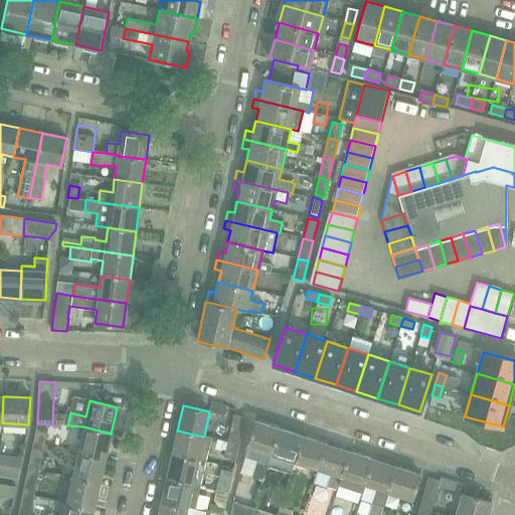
[(233,414),(229,435),(227,442),(239,445),(245,417),(233,414)]
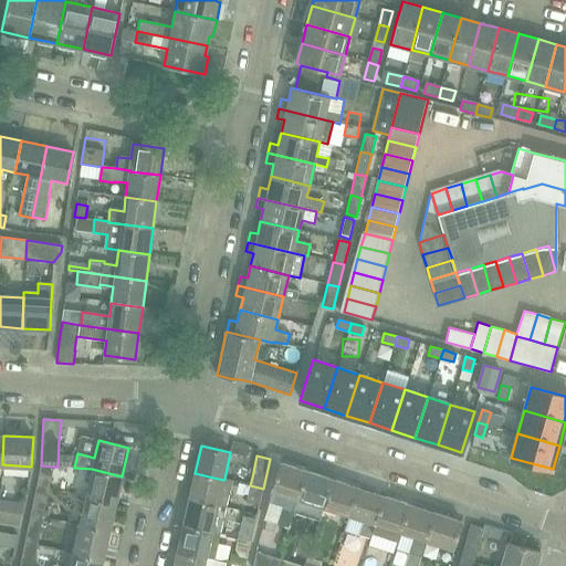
[(307,471),(281,462),(271,491),(268,503),(282,509),(276,524),(278,524),(289,527),(294,512),(307,471)]
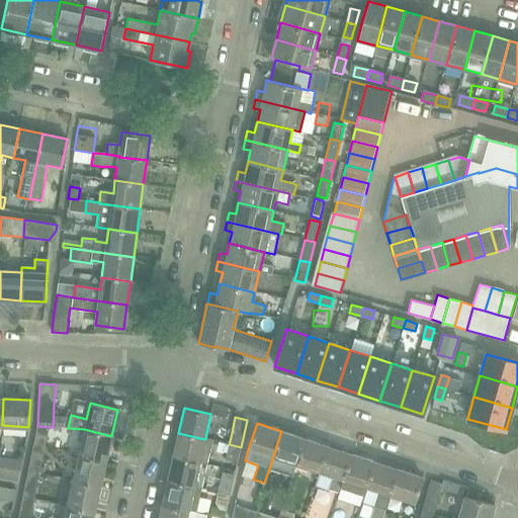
[(50,427),(37,426),(37,428),(34,444),(45,447),(50,427)]
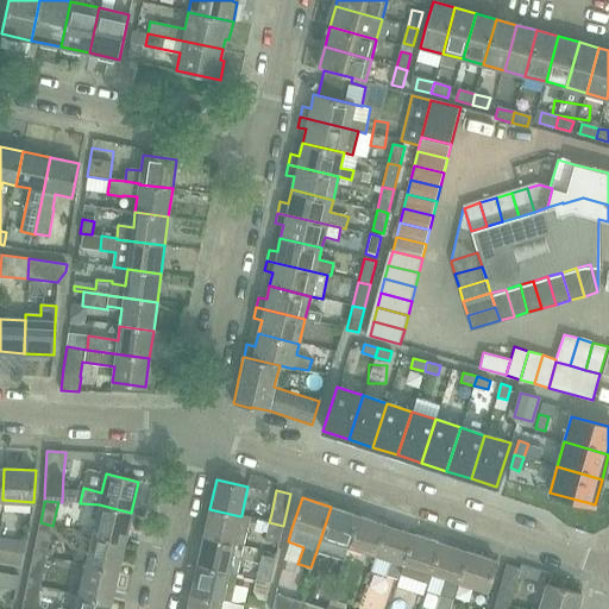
[(131,513),(99,504),(92,534),(125,542),(131,513)]
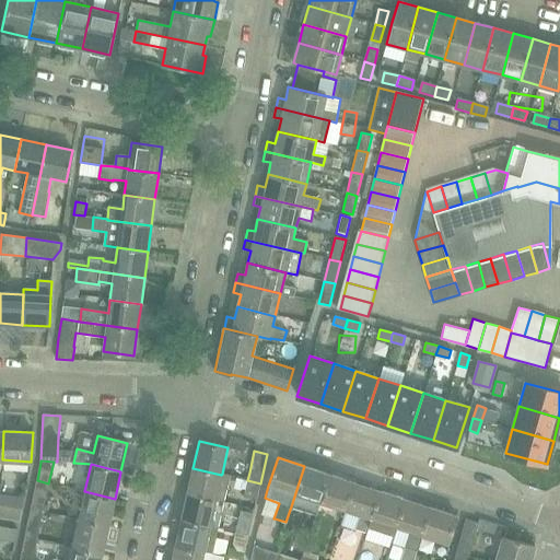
[(329,475),(304,466),(291,506),(316,515),(321,502),(329,475)]
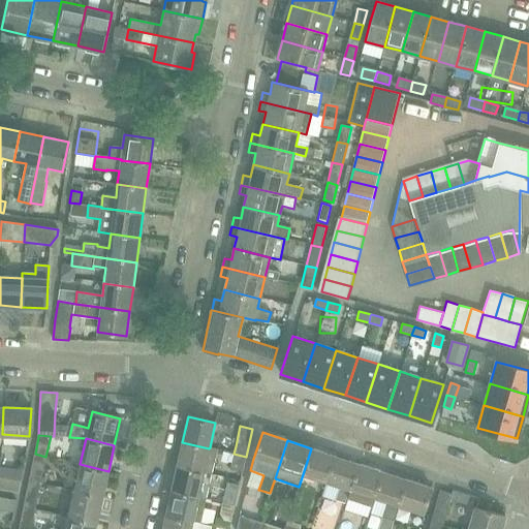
[(209,448),(182,442),(177,466),(212,474),(217,449),(210,447),(209,448)]
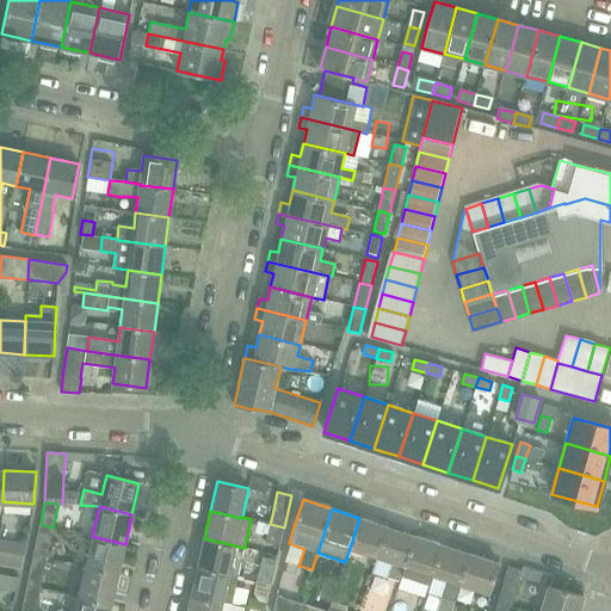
[(387,526),(359,518),(350,548),(377,557),(387,526)]
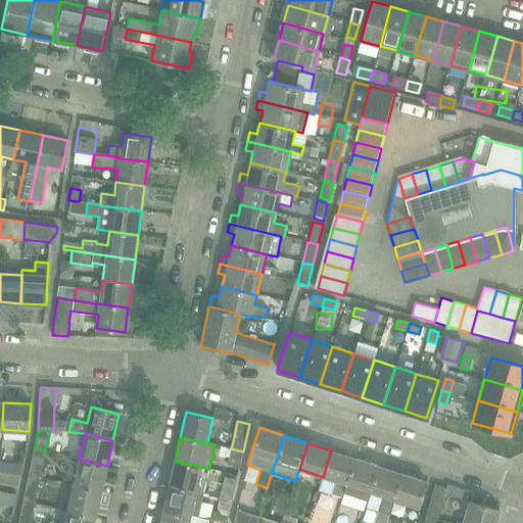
[(45,452),(35,448),(29,475),(40,478),(45,452)]
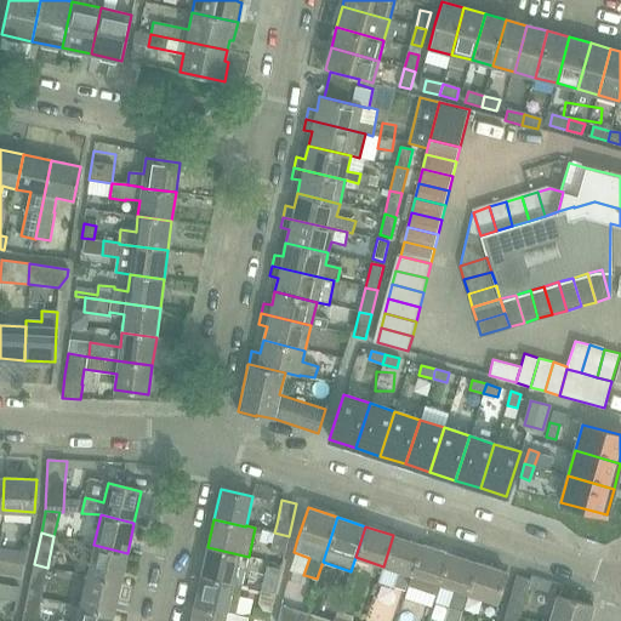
[(289,536),(274,533),(269,551),(284,554),(289,536)]
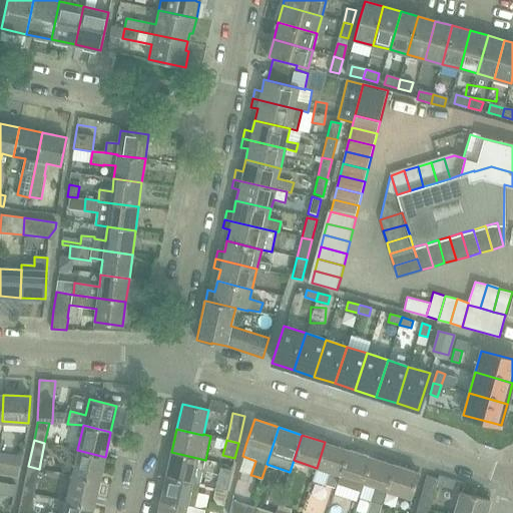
[(317,468),(312,480),(336,488),(338,483),(349,450),(348,450),(325,442),(317,468)]
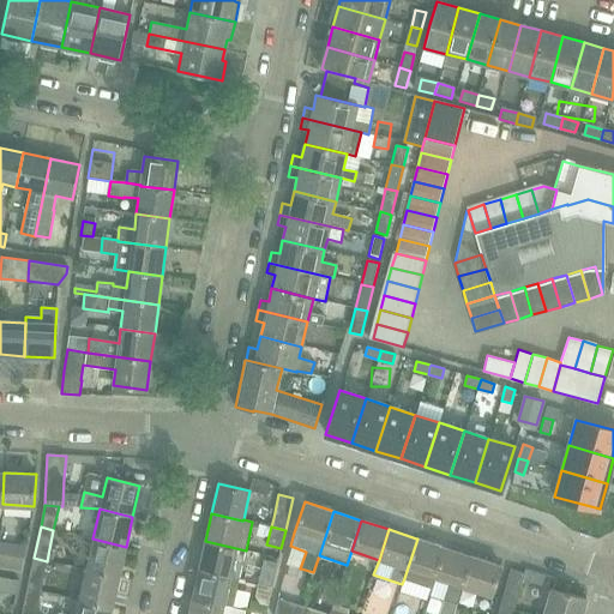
[(126,547),(92,539),(85,570),(119,577),(126,547)]
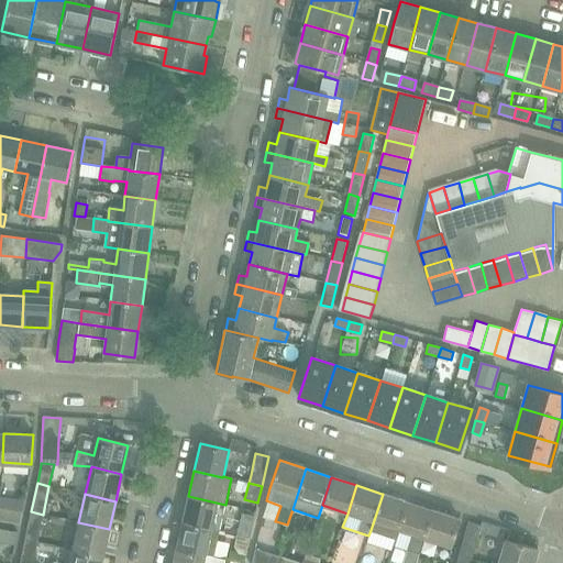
[(407,503),(383,494),(371,530),(396,539),(399,530),(398,530),(407,503)]
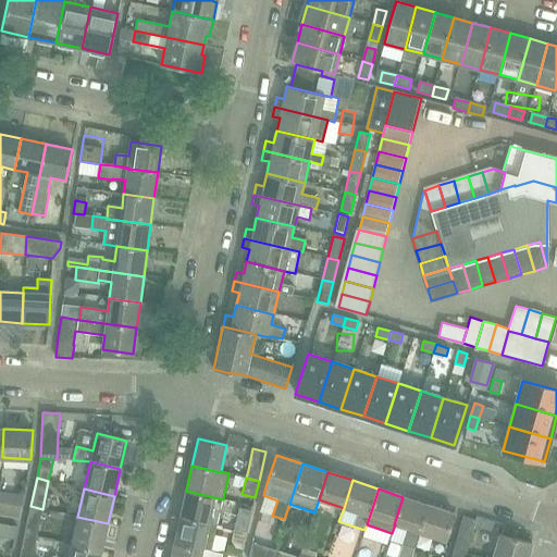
[(223,499),(186,491),(181,517),(217,525),(223,499)]
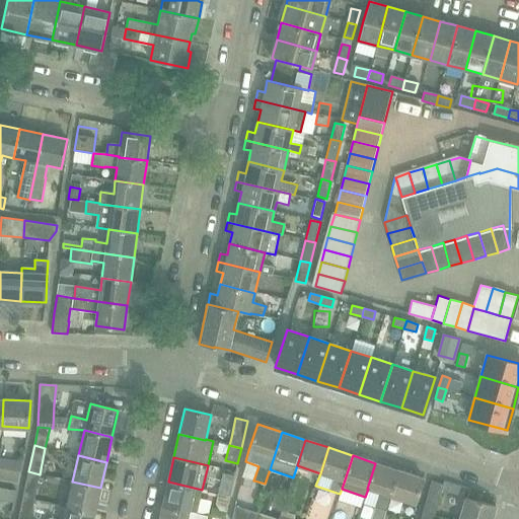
[(398,470),(375,463),(367,489),(368,489),(380,493),(375,508),(386,512),(391,497),(391,496),(390,496),(398,470)]
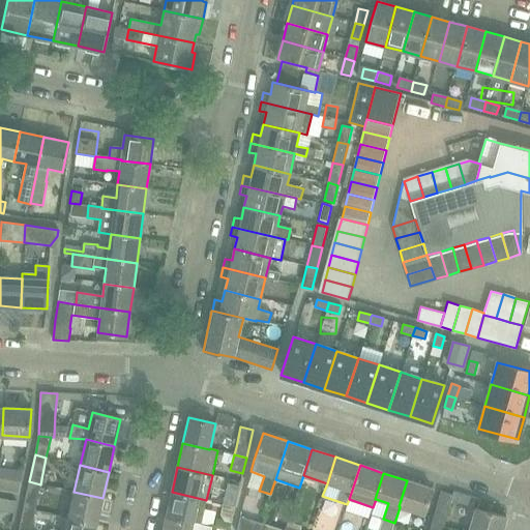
[(21,481),(0,478),(0,491),(19,494),(21,481)]
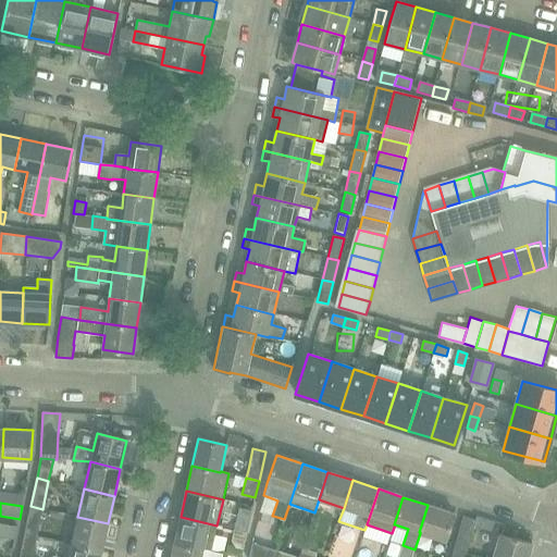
[(455,514),(428,505),(419,532),(420,532),(420,533),(445,542),(455,514)]
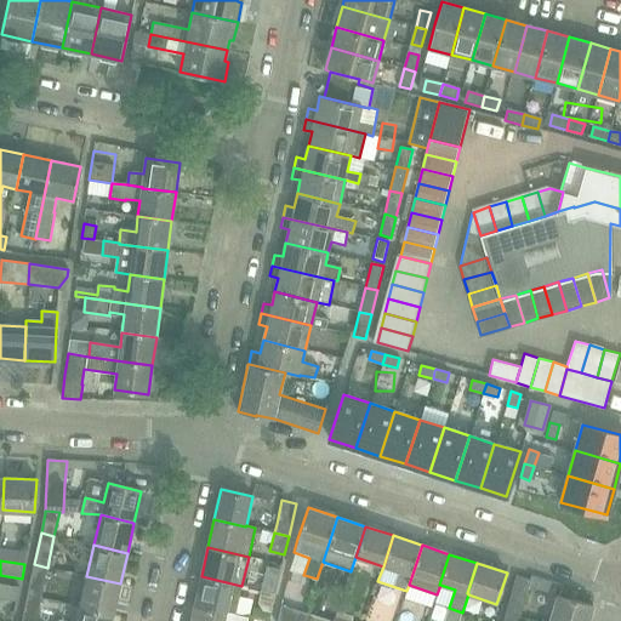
[(47,568),(34,564),(28,596),(41,598),(47,568)]
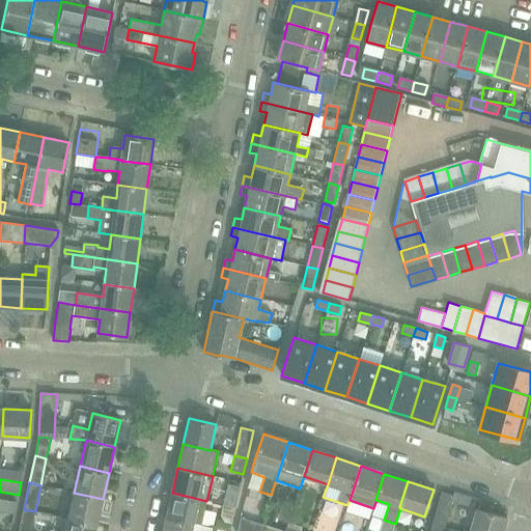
[(227,490),(224,505),(235,507),(239,492),(227,490)]
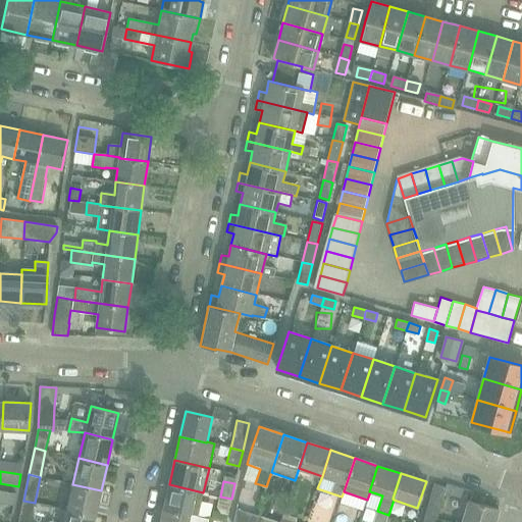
[(101,490),(72,484),(66,510),(95,517),(101,490)]
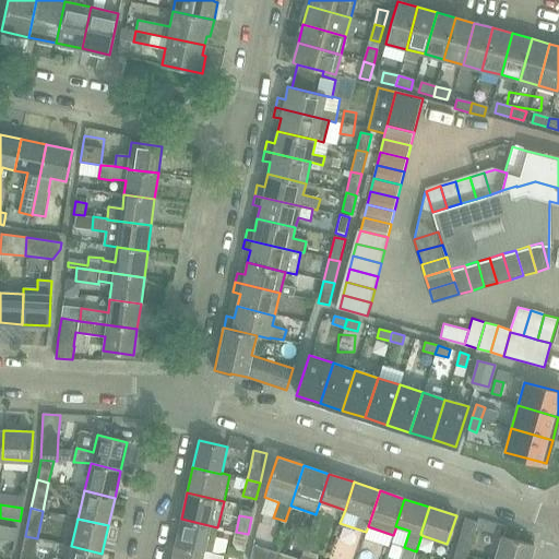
[(217,527),(181,519),(175,545),(212,554),(217,527)]
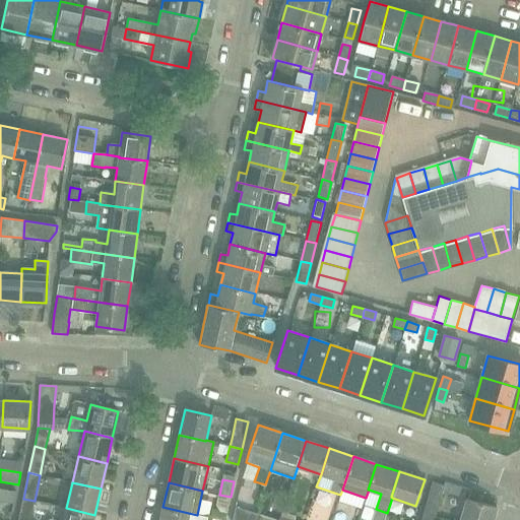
[(444,485),(433,482),(424,514),(435,517),(444,485)]
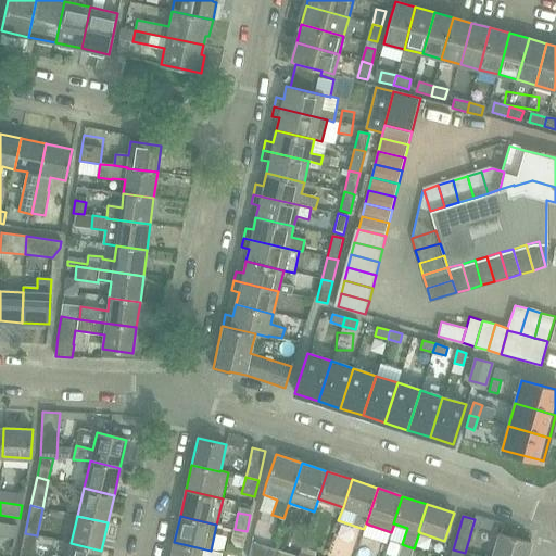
[(17,526),(0,522),(0,534),(15,538),(17,526)]
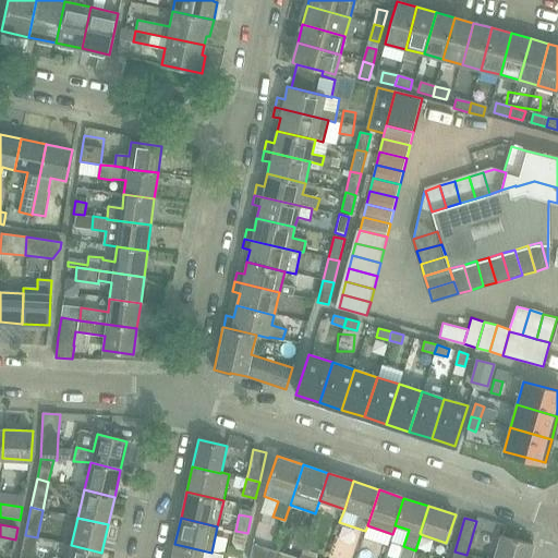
[(247,533),(235,531),(232,542),(237,549),(244,550),(247,533)]
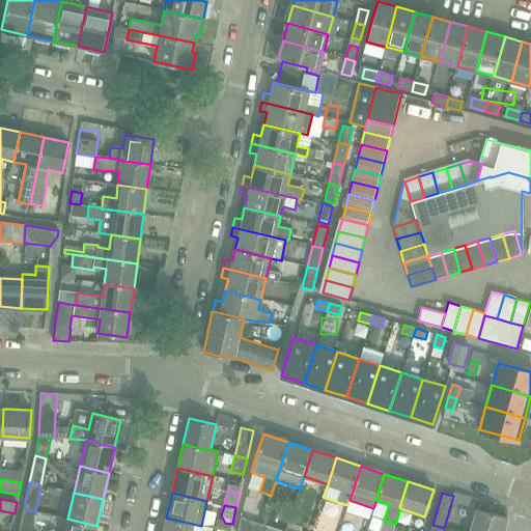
[(30,530),(35,511),(24,509),(19,530),(30,530)]
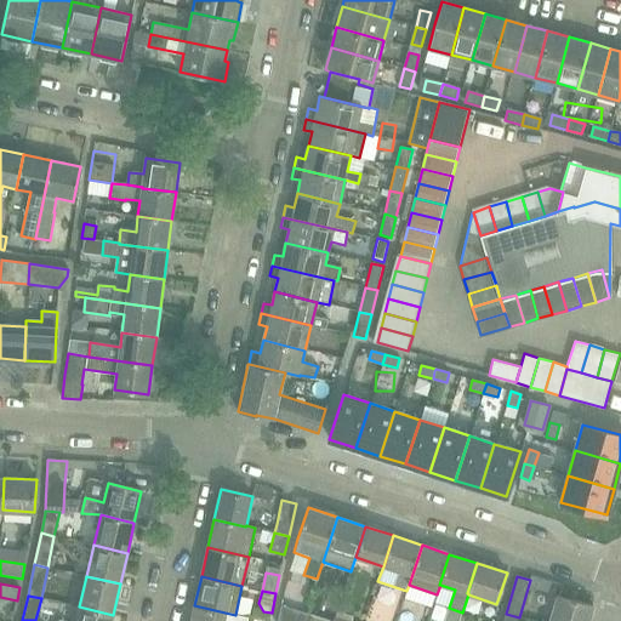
[(587,620),(593,605),(557,596),(550,620),(587,620)]
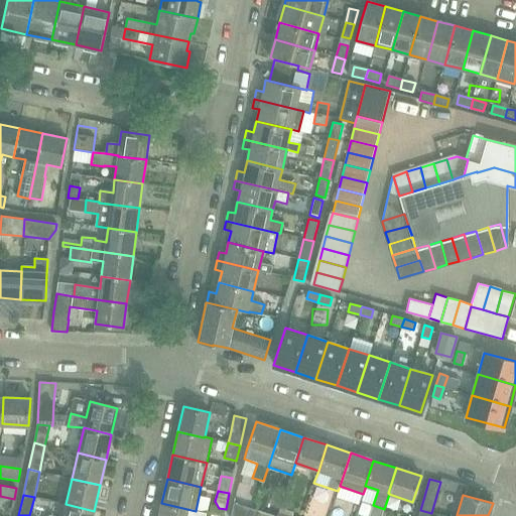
[(196,511),(161,503),(157,515),(200,515),(196,512),(196,511)]
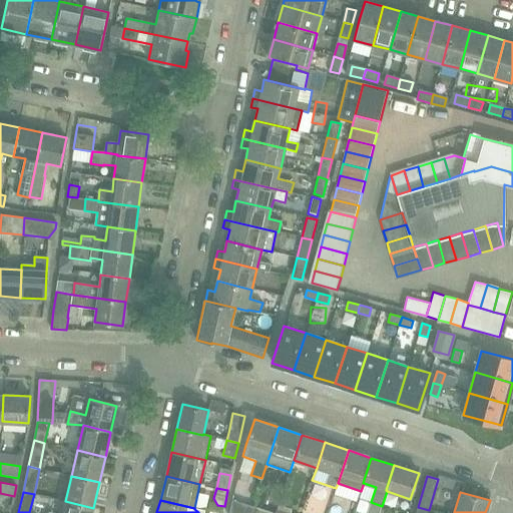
[(91,512),(93,508),(65,501),(62,512),(51,512),(48,512),(47,512),(91,512)]
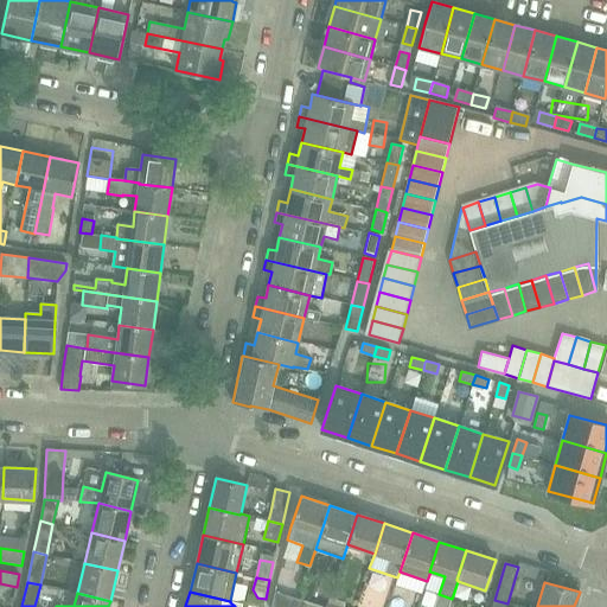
[(299,606),(301,601),(274,593),(269,606),(299,606)]
